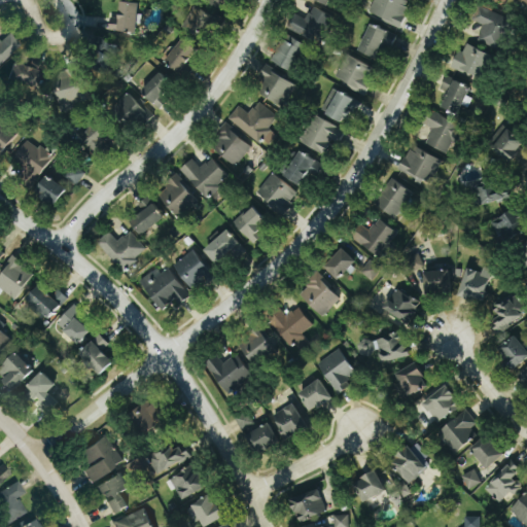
[(225,0),(210,0),(210,6),(224,8),(225,0)]
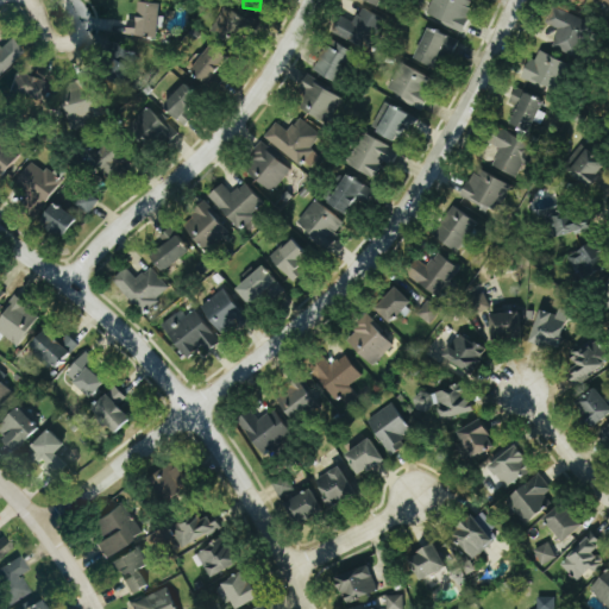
[(475,2),(468,0),(433,0),(426,17),(462,32),(475,2)]
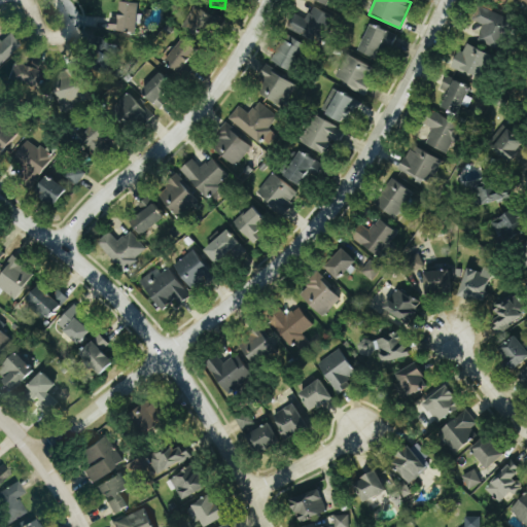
[(138,3),(119,2),(118,18),(110,18),(109,31),(136,33),(138,3)]
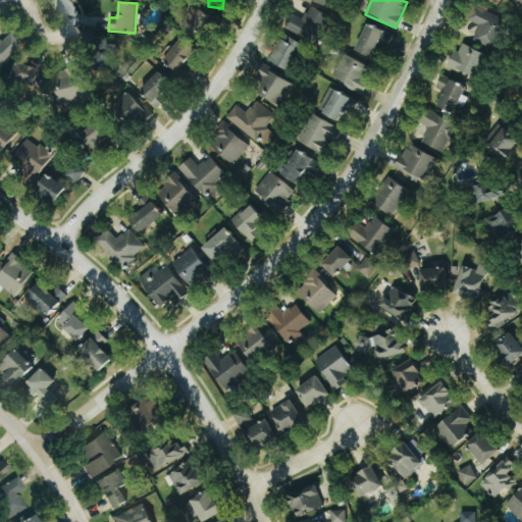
[(284,28),(316,43),(328,15),(309,6),(303,19),(291,13),(284,28)]
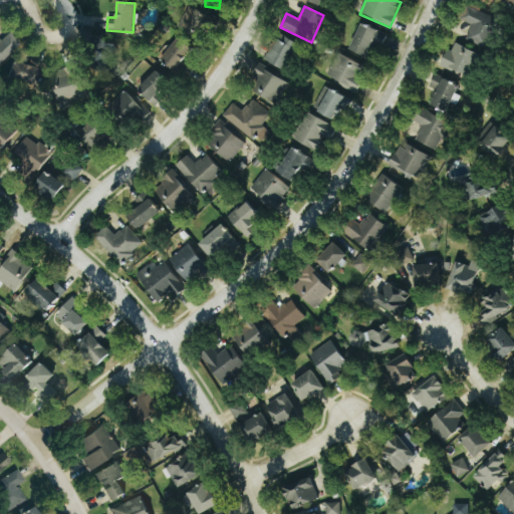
[(179,26),(204,37),(213,17),(188,7),(179,26)]
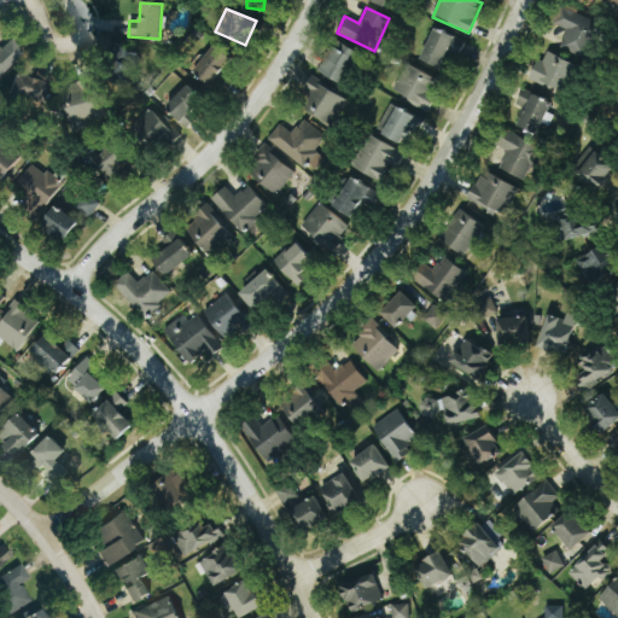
[(567,29),(561,47),(589,57),(600,22),(564,10),(558,25),(567,29)]
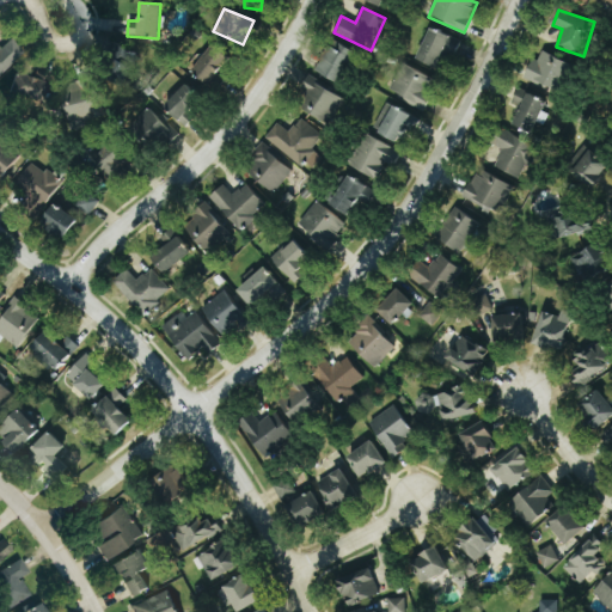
[(418,63),(438,67),(441,50),(457,54),(460,38),(427,30),(418,63)]
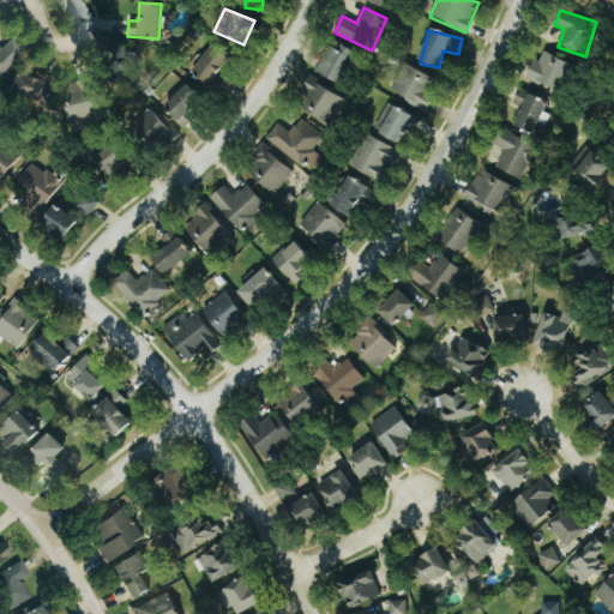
[(0,76),(25,53),(11,38),(0,49),(0,48),(0,76)]
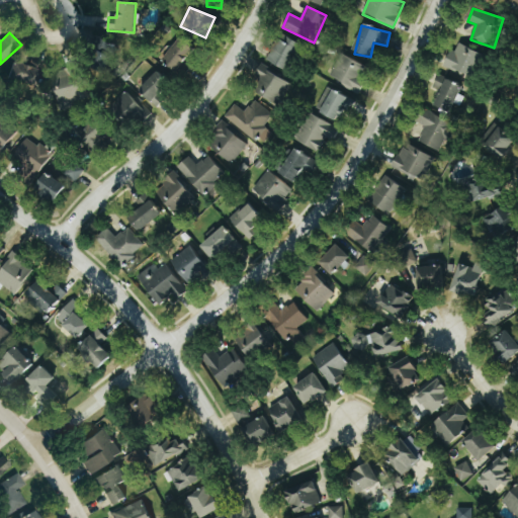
[(278,38),(266,61),(286,71),(300,45),(287,37),(284,41),(278,38)]
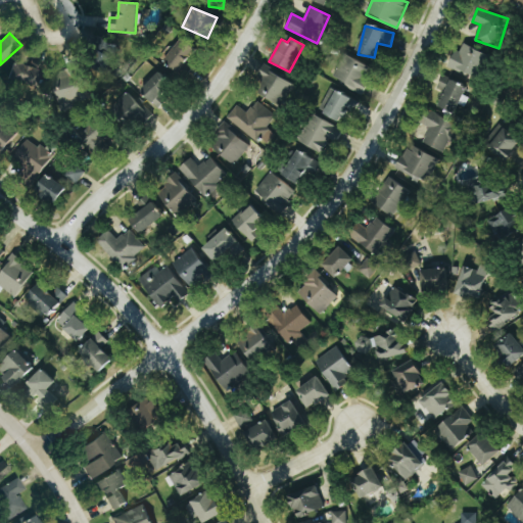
[(196,51),(183,39),(163,59),(177,72),(196,51)]
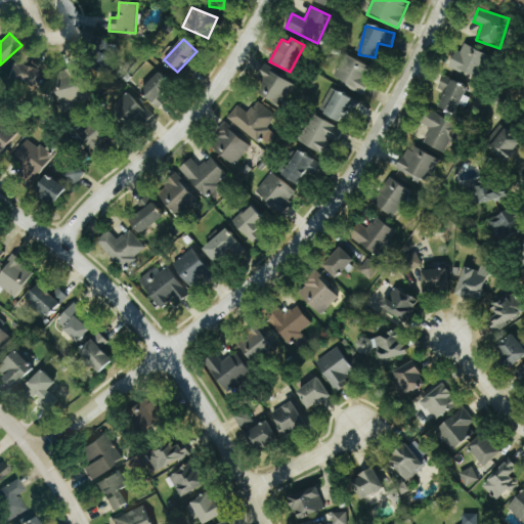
[(89,67),(104,74),(117,47),(101,40),(89,67)]
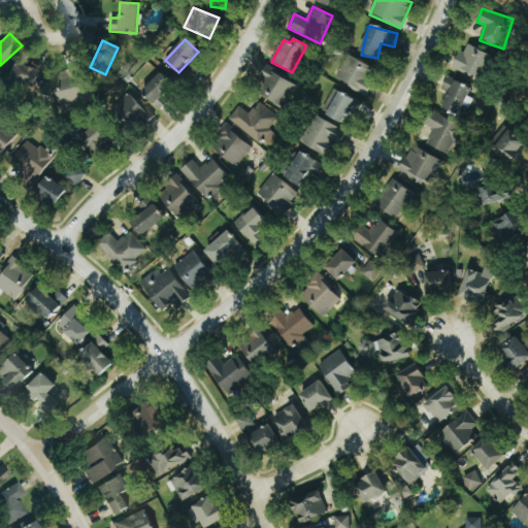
[(484,80),(494,56),(468,44),(465,53),(460,51),(453,67),(484,80)]
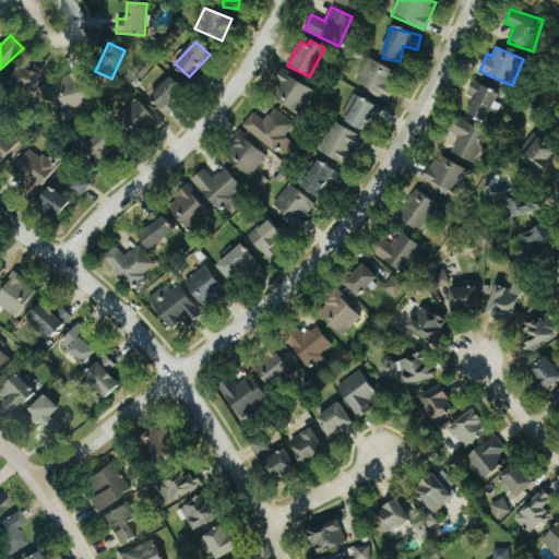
[(356,86),(387,99),(399,72),(367,59),(356,86)]
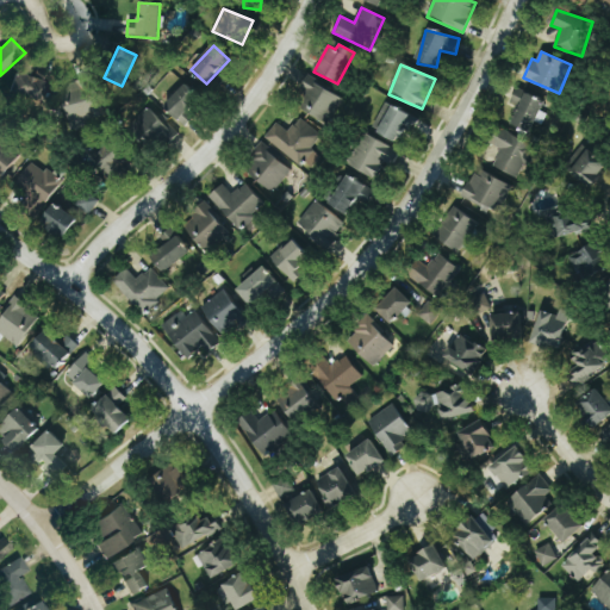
[(330,125),(343,97),(306,79),(303,87),(309,91),(299,111),(330,125)]
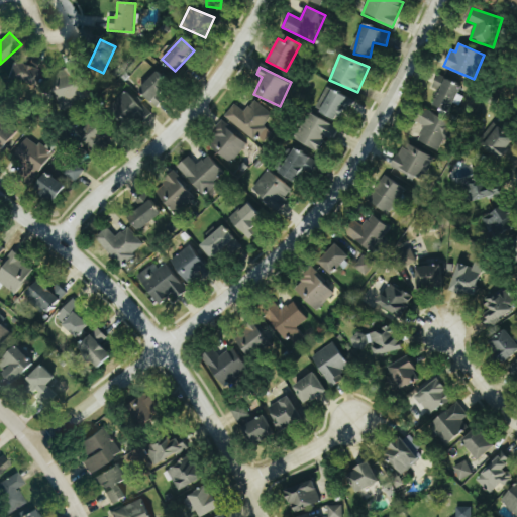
[(153,104),(172,85),(157,71),(138,90),(153,104)]
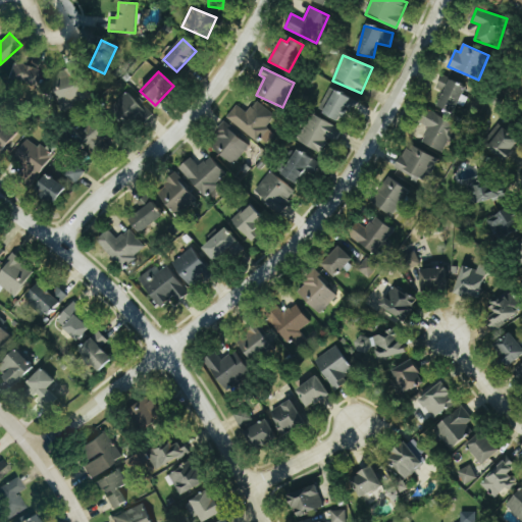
[(457,117),(467,97),(463,95),(466,88),(442,76),(437,88),(445,91),(436,108),(457,117)]
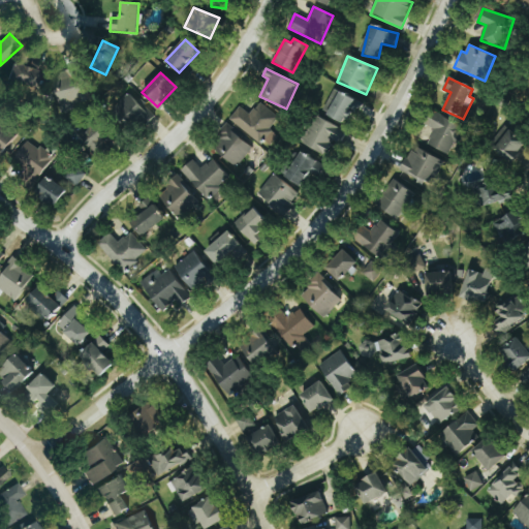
[(322,113),(346,124),(358,100),(334,89),(322,113)]
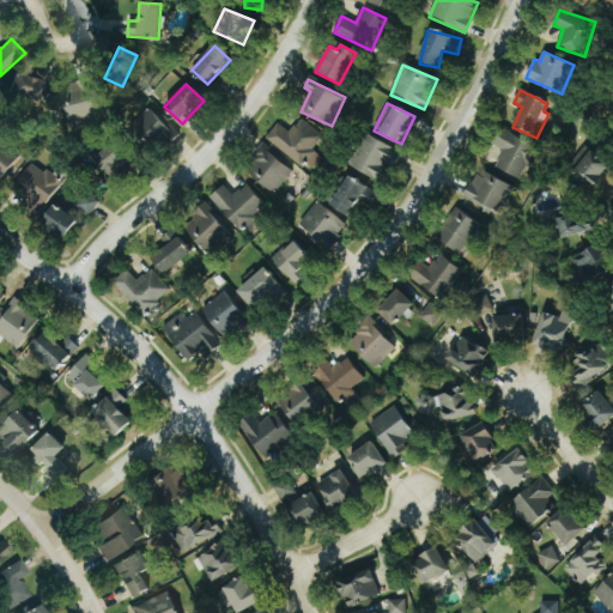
[(174,134),(150,108),(132,125),(157,151),(174,134)]
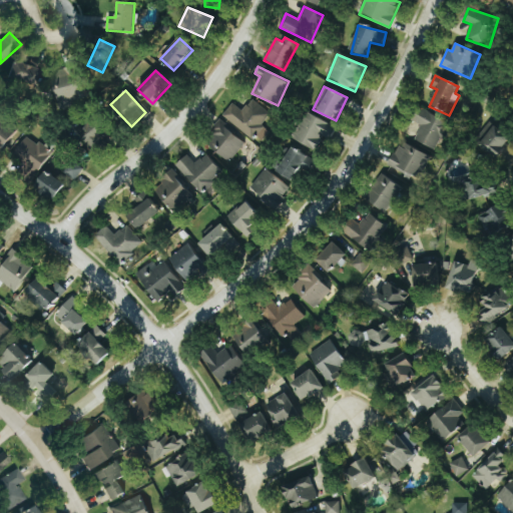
[(255,135),(263,141),(270,131),(262,125),(272,113),(252,99),(243,111),(233,103),(222,116),(252,138),(255,135)]
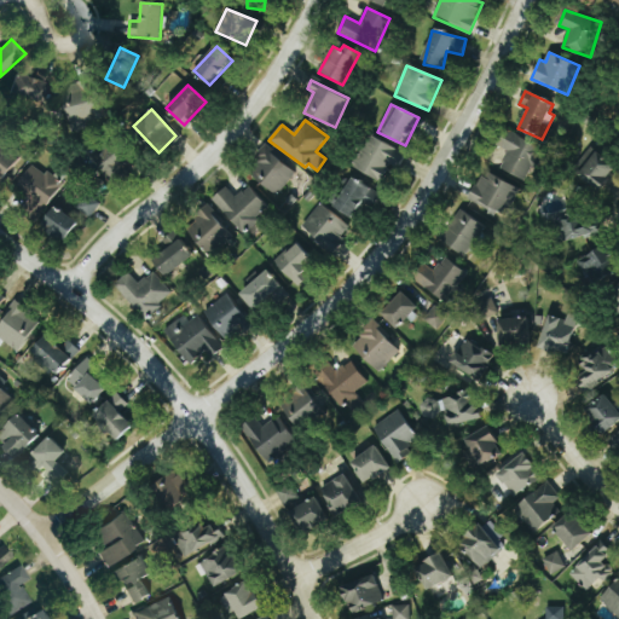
[(508,151),(501,171),(528,181),(542,146),(505,132),(499,148),(508,151)]
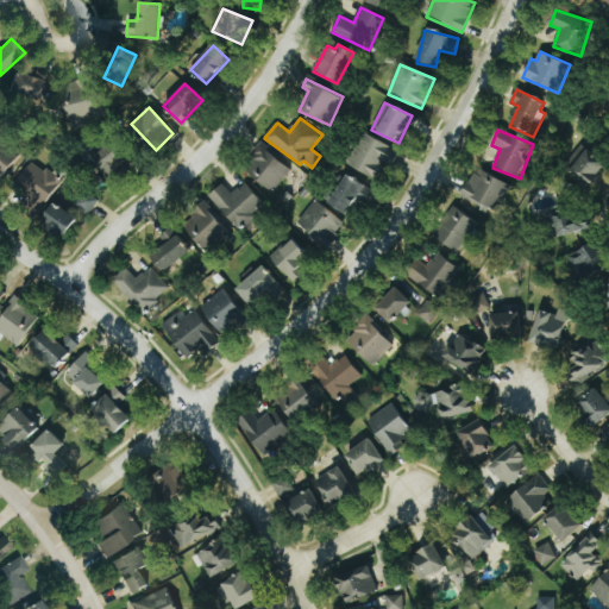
[(393,146),(362,135),(349,167),(378,180),(393,146)]
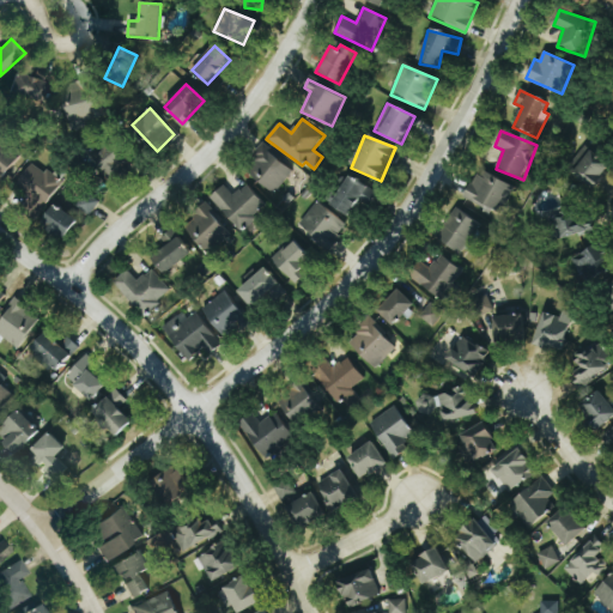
[(128,168),(115,140),(90,152),(102,180),(128,168)]
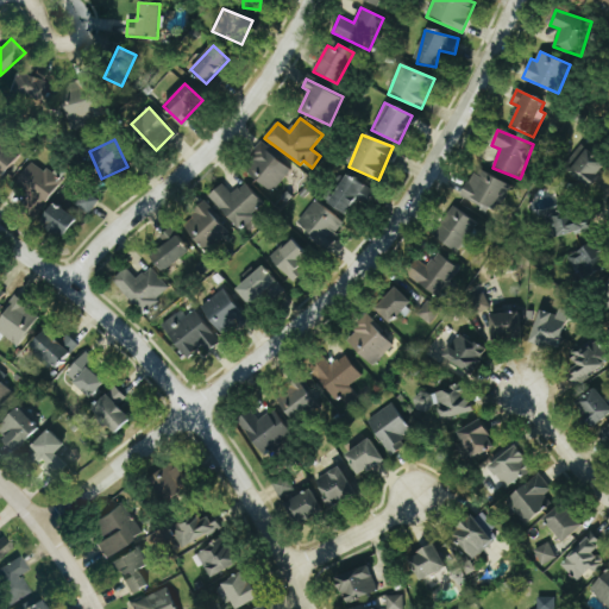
[(0,175),(2,177),(19,155),(0,140),(0,175)]
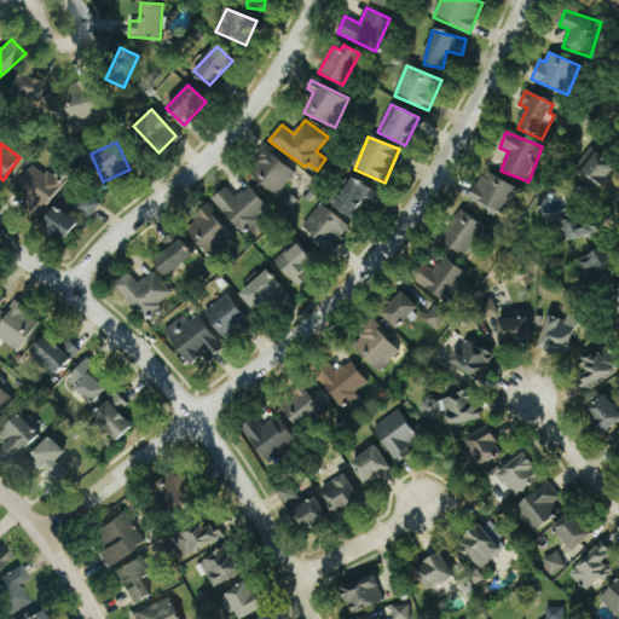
[(275,196),(296,175),(268,148),(247,168),(275,196)]
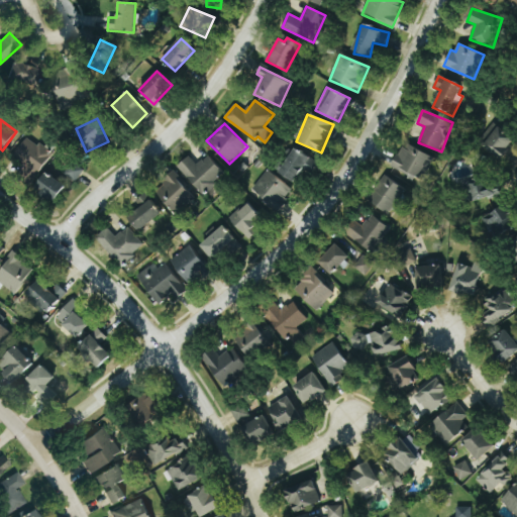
[(485,136),(489,139),(482,148),(500,162),(515,138),(493,123),(485,136)]
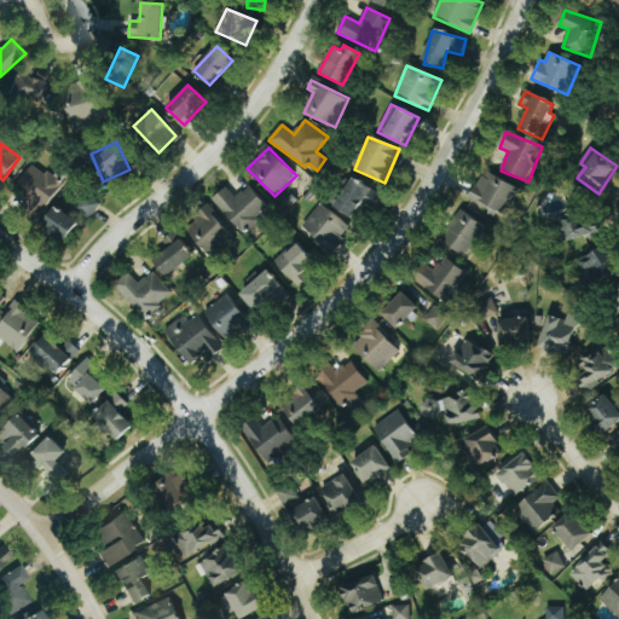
[(42,212),(63,184),(34,163),(13,191),(42,212)]
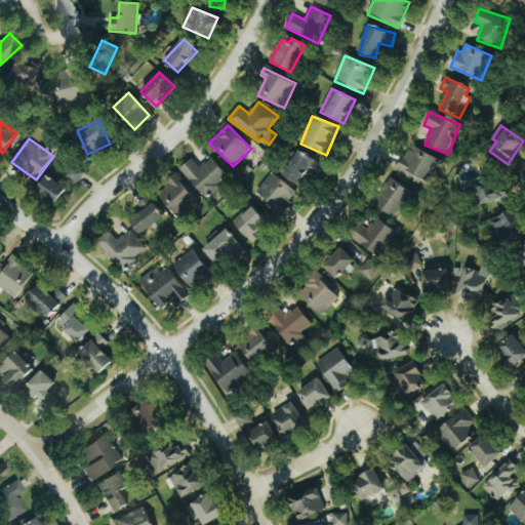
[(440,159),(409,145),(399,168),(430,183),(440,159)]
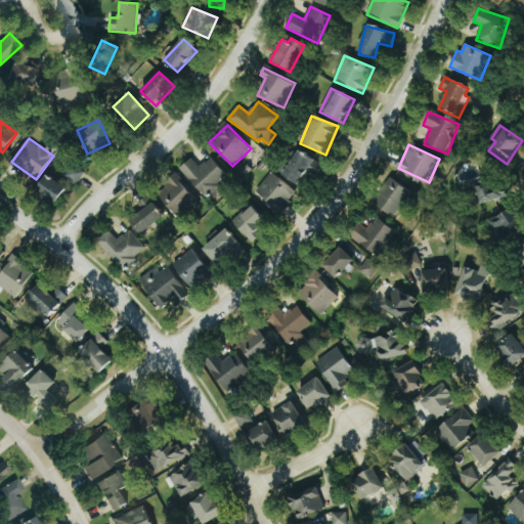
[(322,165),(299,149),(282,175),(298,185),(307,171),(315,176),(322,165)]
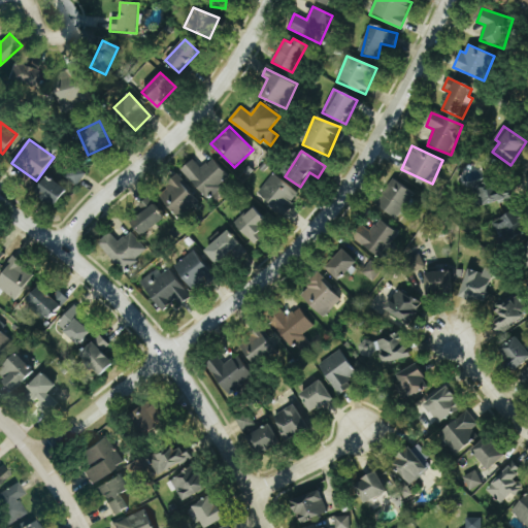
[(220,183),(227,176),(213,159),(200,168),(194,160),(182,168),(205,200),(223,188),(220,183)]
